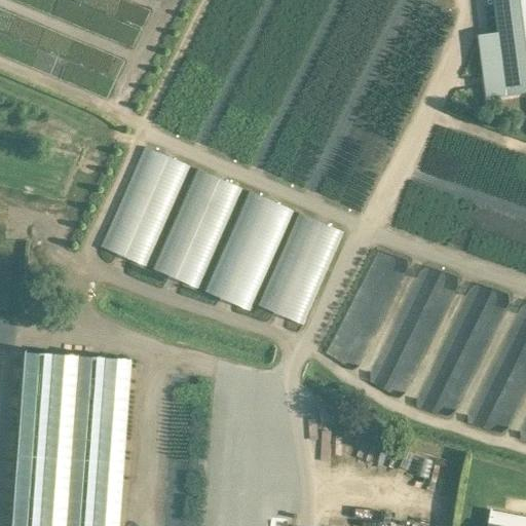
[(525,92),(525,0),(492,0),(497,33),(477,35),(485,99),(525,92)]
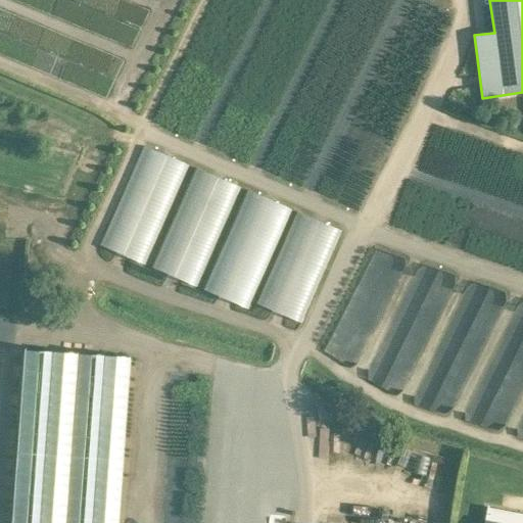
[(144,265),(187,165),(143,146),(100,245),(144,265)]
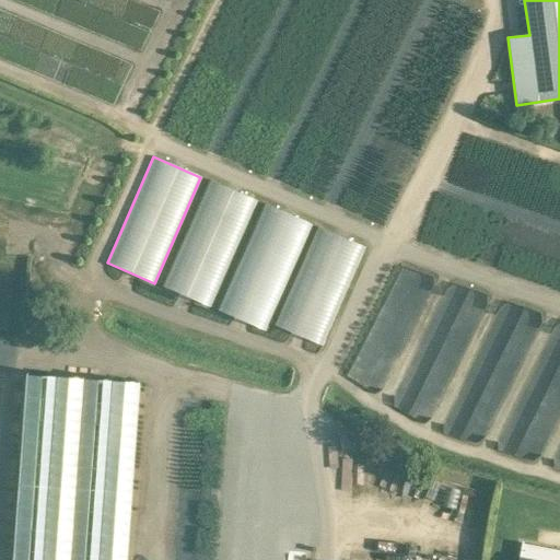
[(163,287),(210,307),(256,201),(209,181),(163,287)]
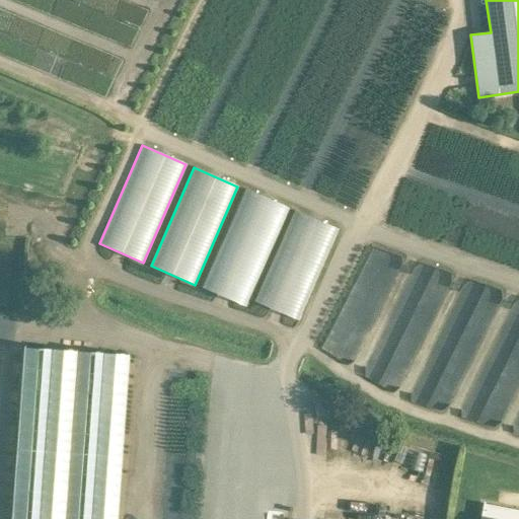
[(205,289),(247,307),(291,209),(248,191),(205,289)]
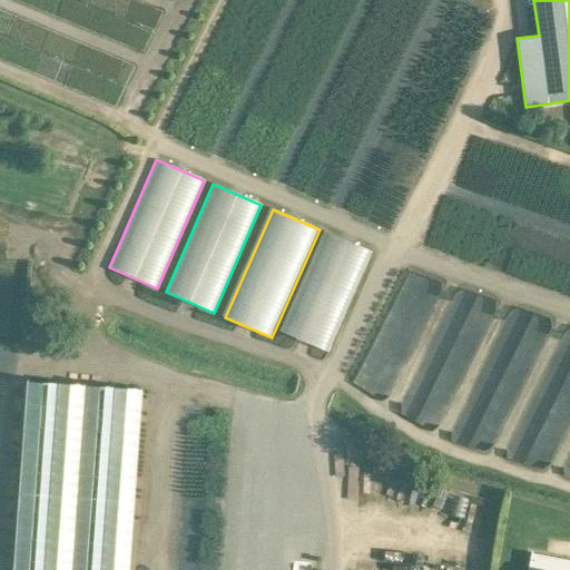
[(281,331),(330,353),(373,253),(323,232),(281,331)]
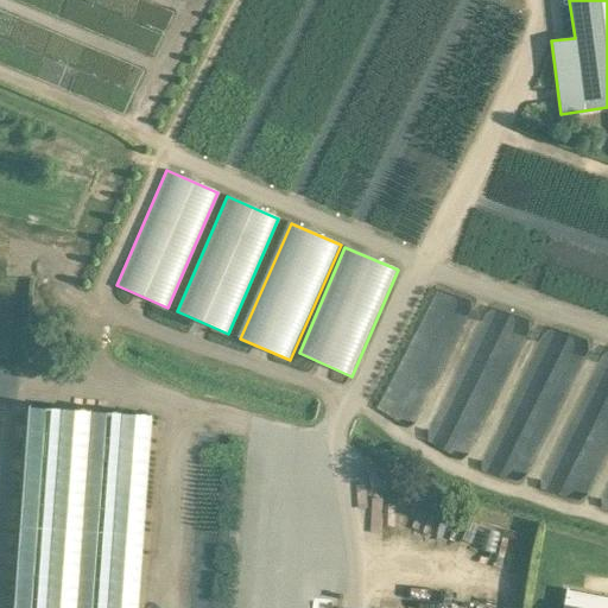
[(417,425),(474,303),(443,287),(386,411),(417,425)]
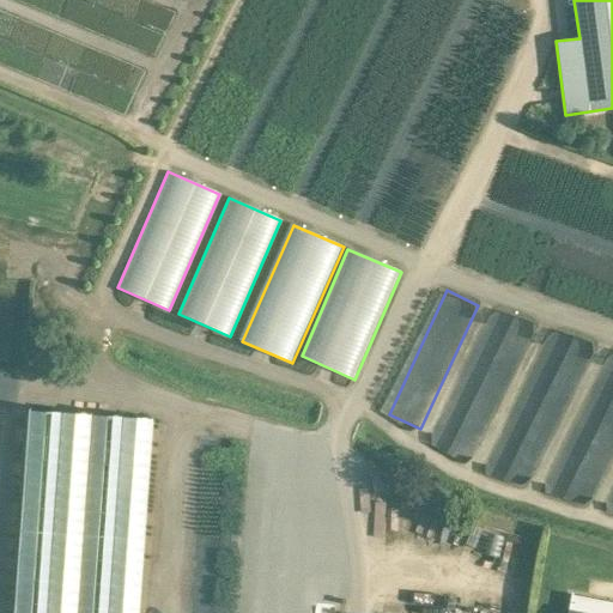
[(23,612),(146,612),(161,422),(38,412),(23,612)]
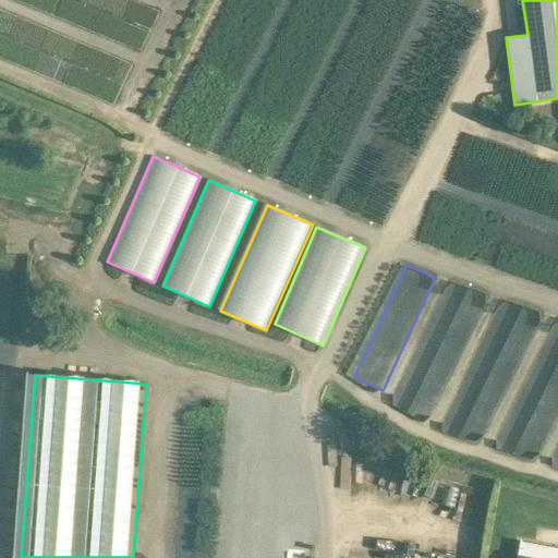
[(557,557),(557,547),(519,540),(516,557),(557,557)]
